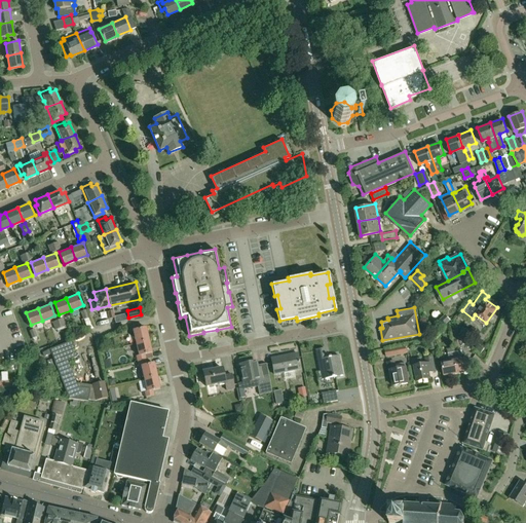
[(81,309),(88,329),(94,327),(89,315),(86,308),(81,309)]
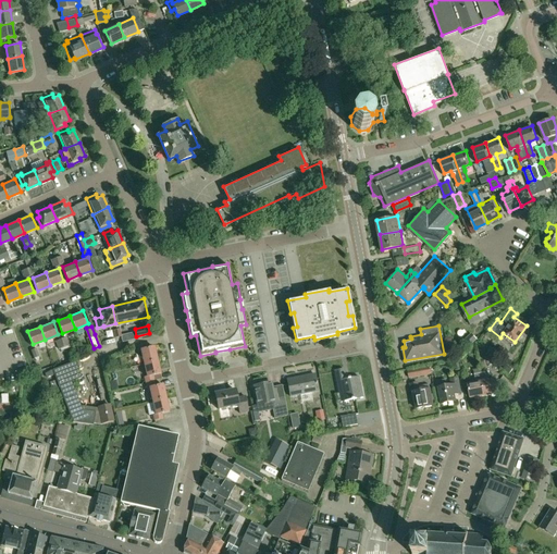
[(472,333),(465,339),(469,343),(475,337),(472,333)]
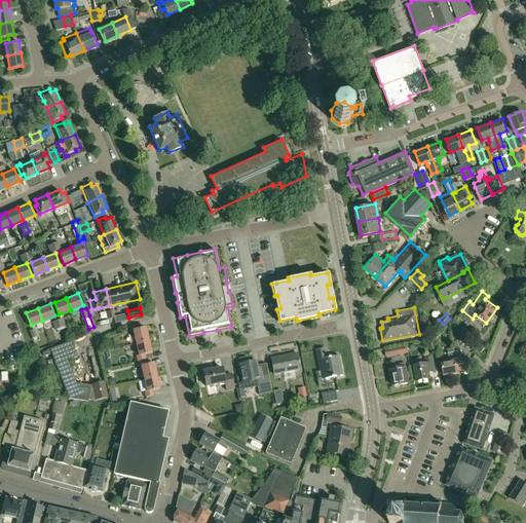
[(58,329),(62,328),(58,319),(52,320),(55,328),(58,327),(58,329)]
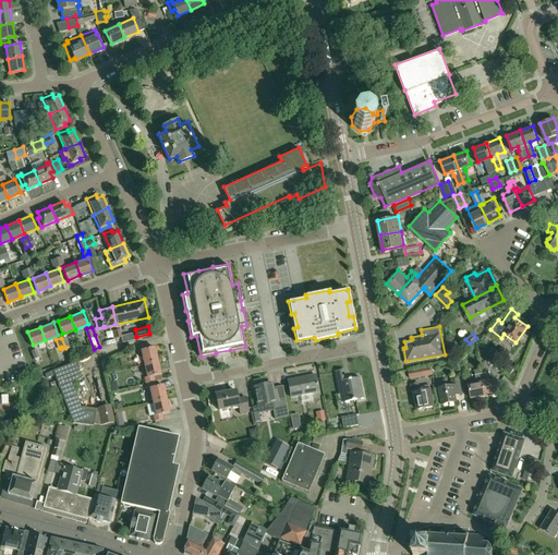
[(157,359),(155,346),(148,347),(147,342),(138,345),(138,350),(142,350),(142,353),(144,362),(157,359)]
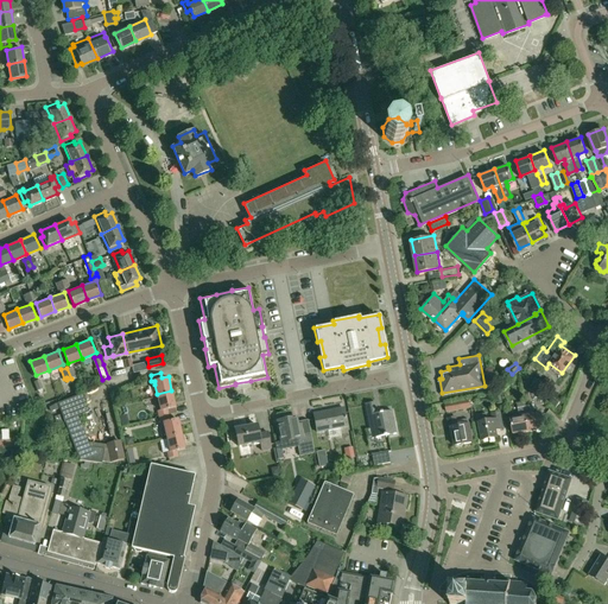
[(159,415),(169,413),(169,412),(176,409),(171,390),(157,394),(160,407),(158,408),(159,415)]
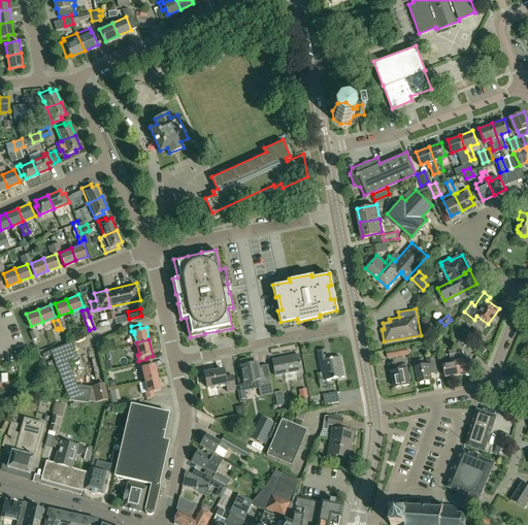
[(71,340),(50,349),(51,349),(42,352),(44,356),(52,353),(69,398),(89,400),(90,388),(78,387),(68,359),(77,356),(71,340)]
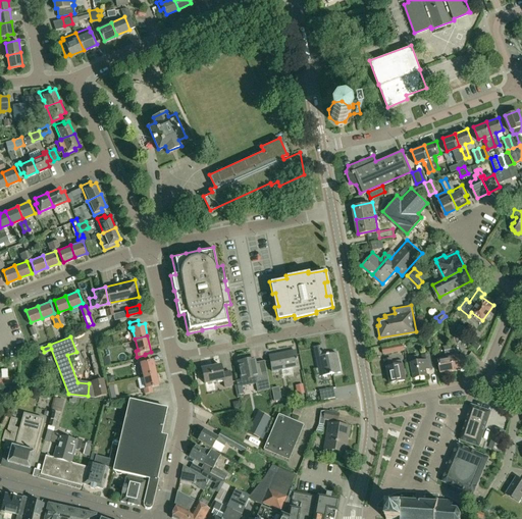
[(315,354),(319,374),(341,370),(336,350),(324,353),(322,343),(313,345),(315,354)]
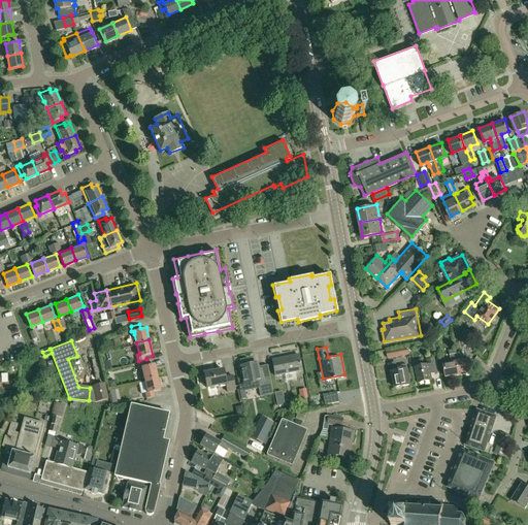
[(401,354),(399,347),(386,349),(388,357),(401,354)]
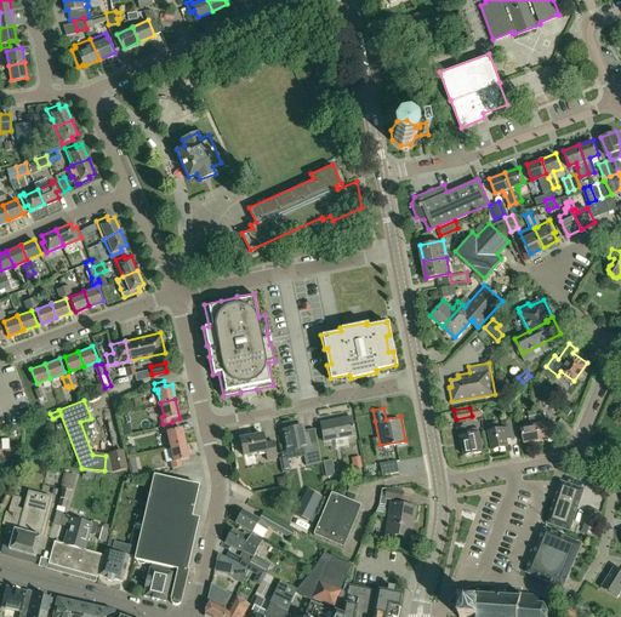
[(354,433),(351,415),(320,421),(324,439),(354,433)]
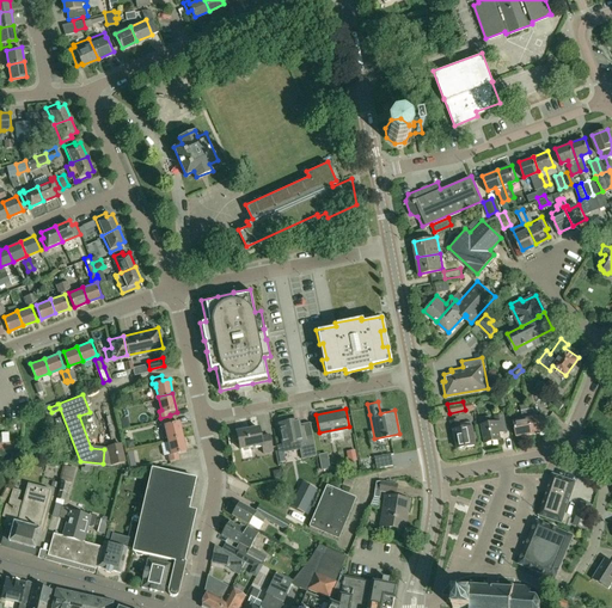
[(528,411),(532,433),(548,429),(545,413),(536,415),(534,410),(528,411)]
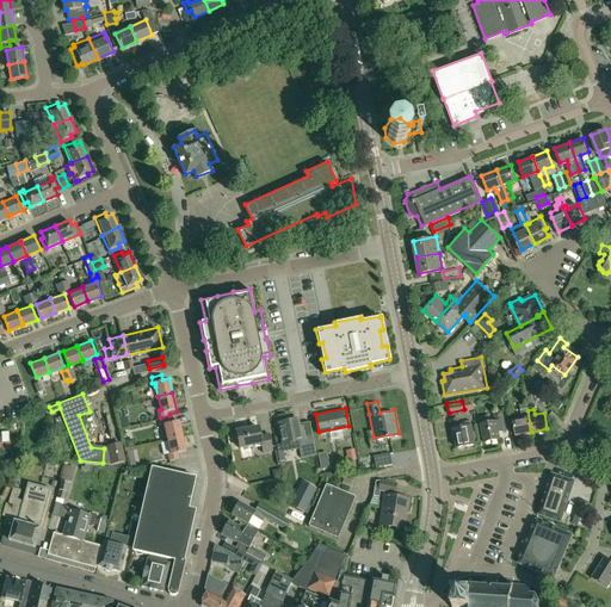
[(531,432),(528,410),(522,412),(522,416),(513,419),(517,434),(531,432)]
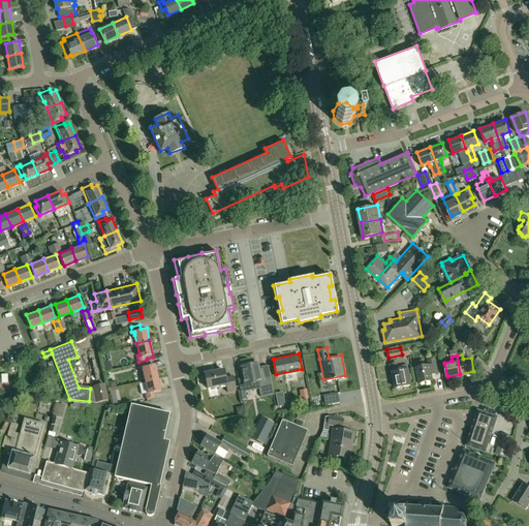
[(419,381),(426,380),(427,382),(432,381),(432,379),(433,379),(432,373),(438,372),(435,357),(428,358),(429,364),(423,365),(416,366),(419,381)]
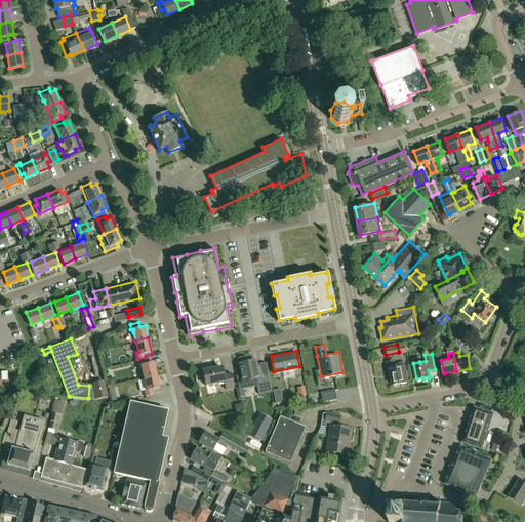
[(144,376),(157,373),(154,361),(147,362),(146,357),(137,359),(138,365),(142,365),(144,376)]
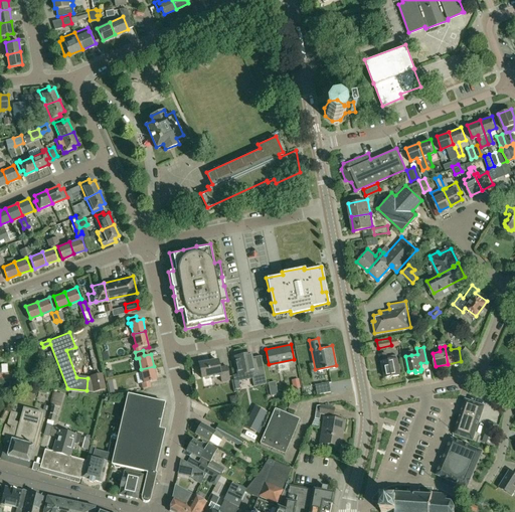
[(238,372),(250,370),(252,385),(266,382),(263,364),(256,365),(255,360),(252,361),(251,351),(234,355),(238,372)]
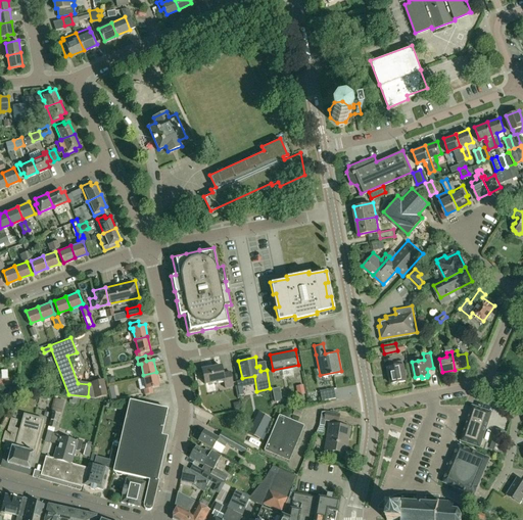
[(390,374),(391,382),(392,381),(392,383),(398,382),(397,380),(407,379),(403,364),(402,364),(401,359),(393,361),(392,357),(384,358),(387,374),(390,374)]
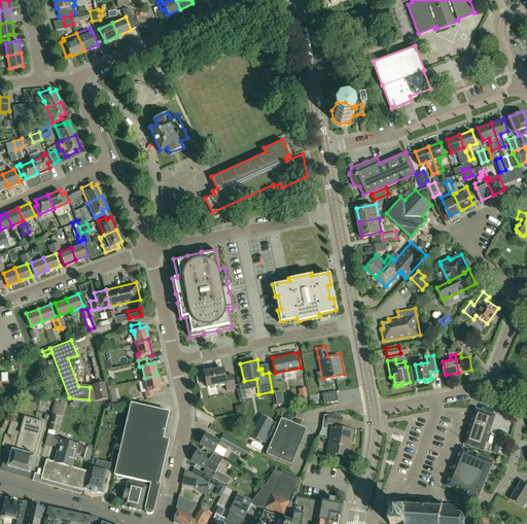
[(89,367),(90,380),(102,379),(102,365),(89,367)]
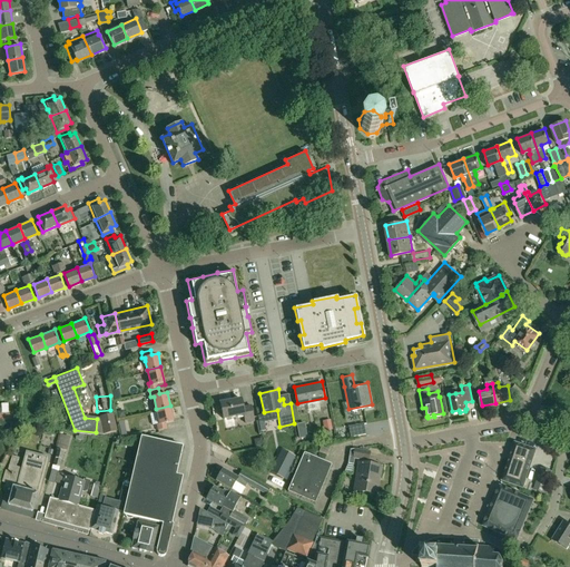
[(223,417),(243,412),(244,421),(254,419),(252,402),(243,403),(242,397),(220,401),(223,417)]
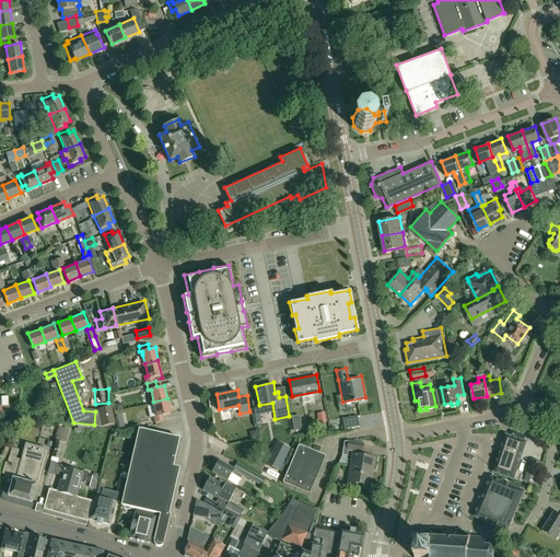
[(91,392),(83,393),(84,407),(92,407),(91,392)]
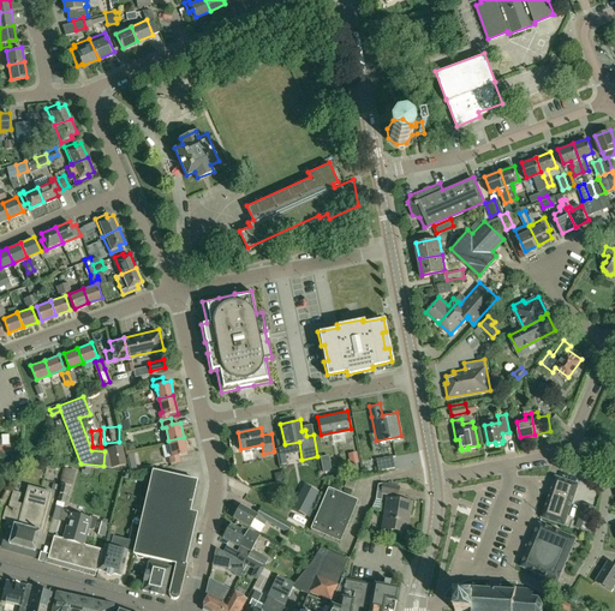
[(186,451),(184,437),(168,441),(172,454),(168,455),(169,461),(180,459),(179,453),(186,451)]
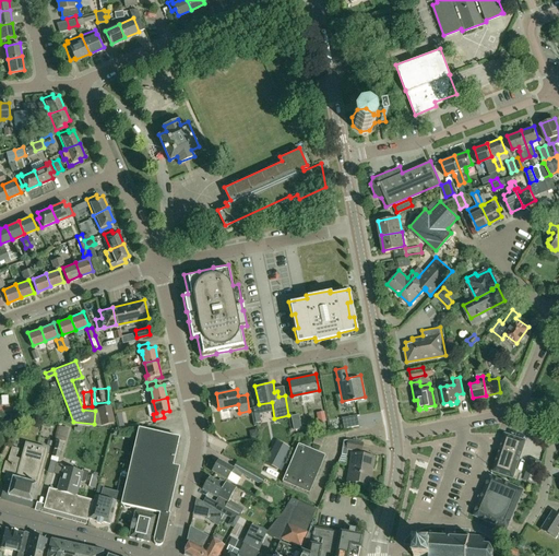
[(98,406),(103,424),(115,421),(111,403),(98,406)]
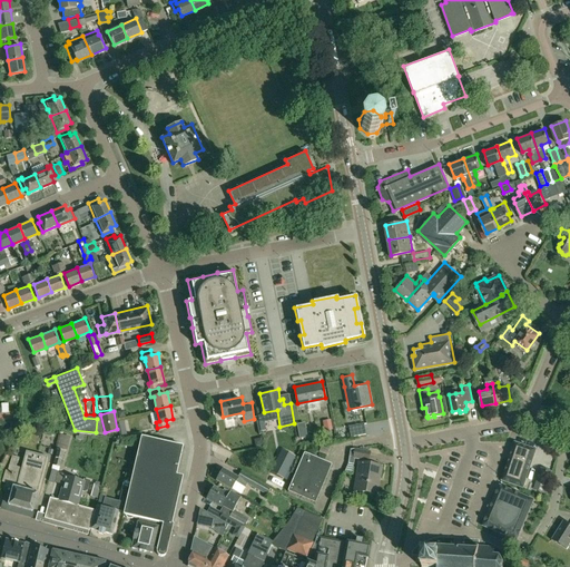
[(325,429),(333,427),(331,417),(323,419),(325,429)]
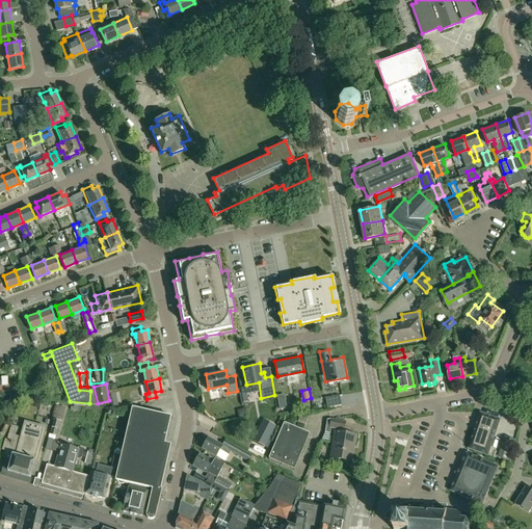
[(287,405),(284,392),(276,394),(280,407),(287,405)]
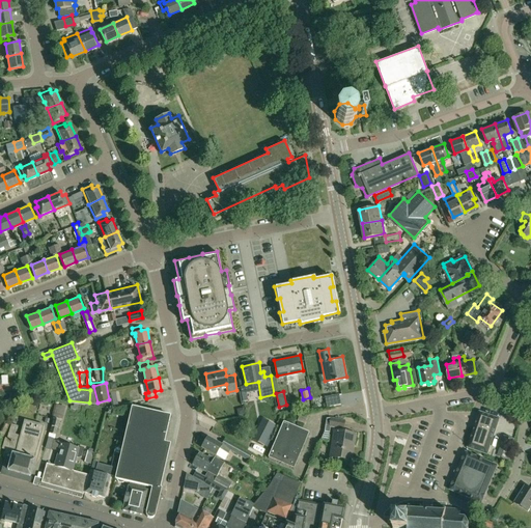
[(326,394),(328,405),(341,403),(339,392),(326,394)]
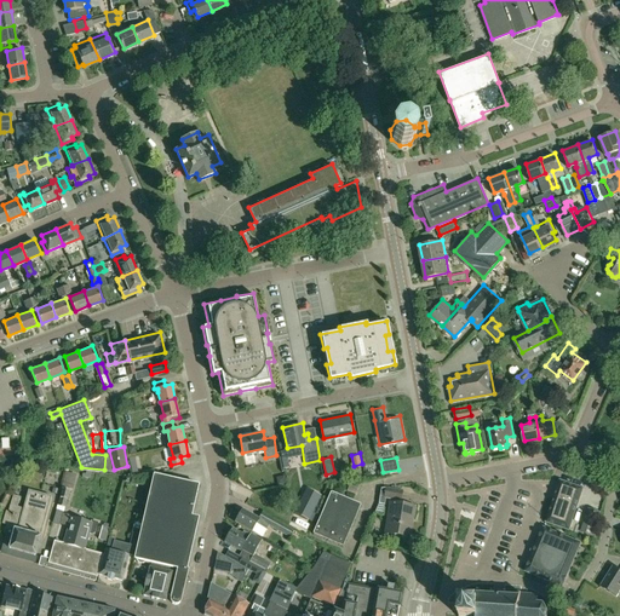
[(181,599),(181,598),(188,568),(187,568),(199,516),(191,513),(199,482),(153,472),(139,531),(136,547),(133,557),(137,558),(138,559),(141,560),(143,560),(145,559),(150,560),(148,574),(147,574),(144,583),(145,585),(143,593),(151,596),(158,597),(165,598),(166,592),(171,593),(171,596),(171,597),(171,598),(171,599),(172,600),(173,602),(174,602),(176,602),(177,602),(178,602),(178,600),(179,600),(179,599),(181,599)]
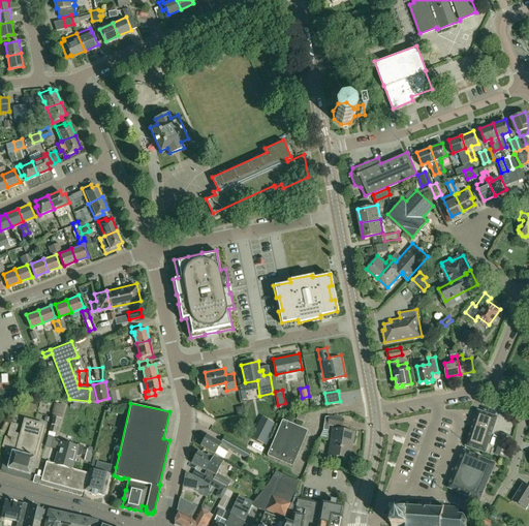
[(498,415),(477,408),(466,443),(486,451),(498,415)]
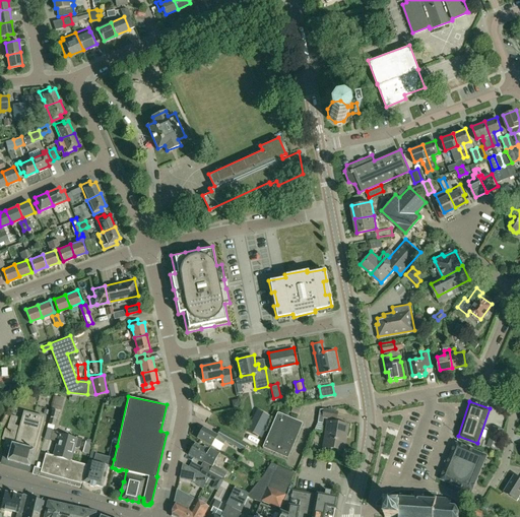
[(323,407),(321,415),(323,416),(336,418),(338,409),(323,406),(323,407)]
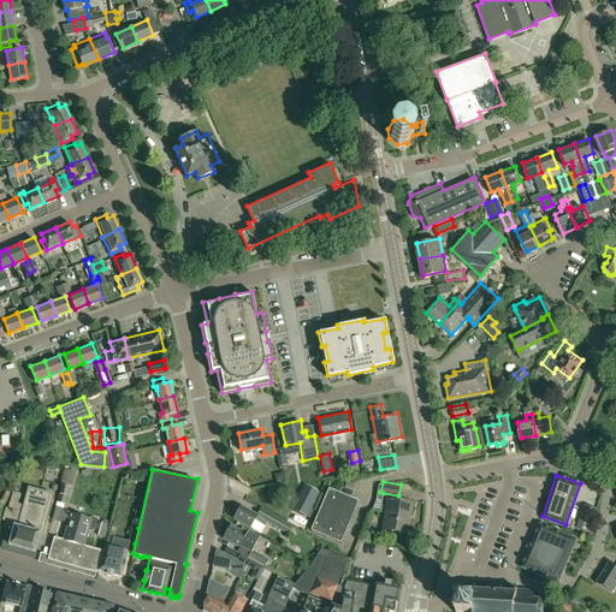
[(57,499),(65,501),(70,486),(61,483),(57,499)]
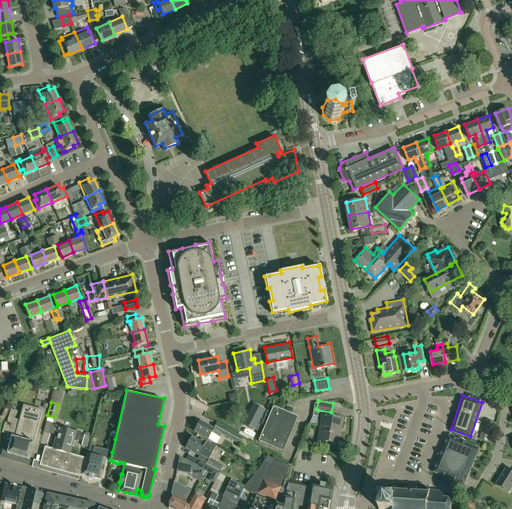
[(6,440),(6,441),(2,454),(27,462),(33,443),(32,442),(42,408),(23,403),(19,418),(14,416),(16,409),(10,407),(6,421),(5,420),(2,430),(6,431),(5,437),(5,438),(5,439),(6,440)]
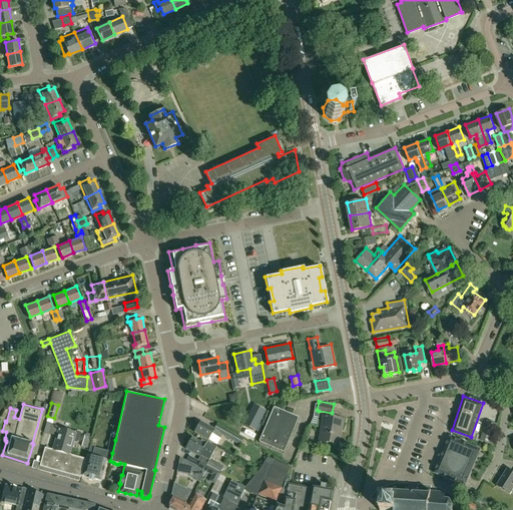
[(259,404),(252,417),(258,419),(262,421),(268,408),(259,404)]
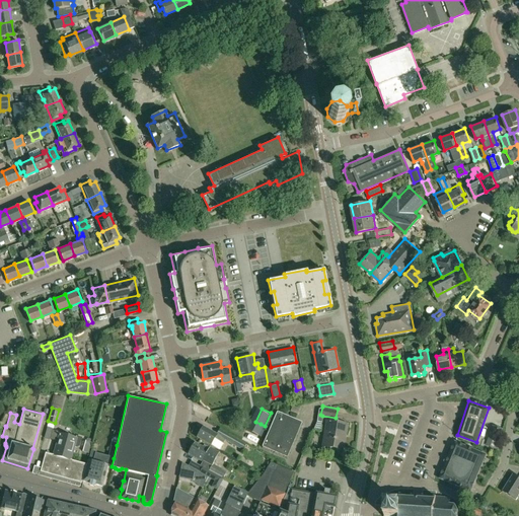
[(262,445),(287,456),(302,421),(277,410),(262,445)]
